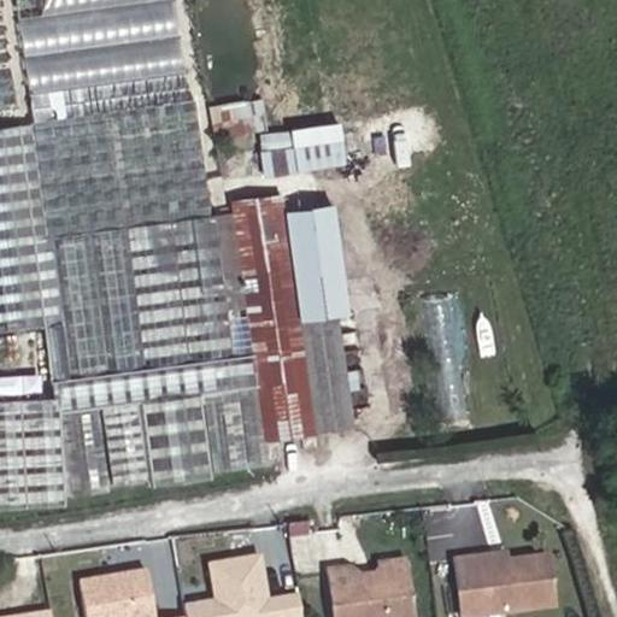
[(51,397),(0,399),(0,507),(64,504),(63,498),(110,493),(97,409),(101,407),(112,486),(152,480),(152,485),(211,477),(200,403),(205,403),(213,475),(269,465),(265,440),(353,430),(335,316),(298,321),(285,212),(282,194),(230,199),(233,215),(210,217),(194,100),(31,122),(31,125),(0,128),(0,330),(63,323),(71,394),(51,397)]
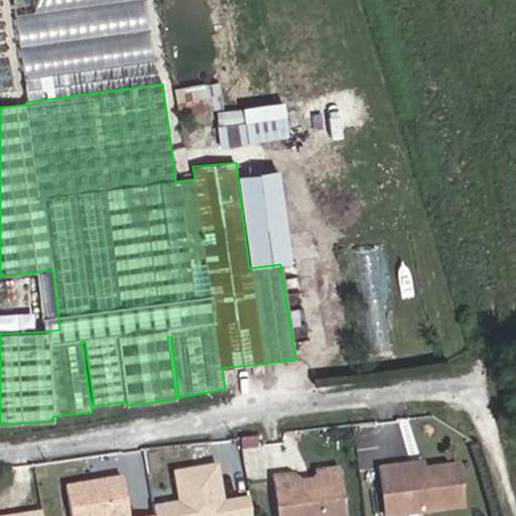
[(224,143),(288,137),(285,104),(245,108),(245,110),(221,111),(224,143)]
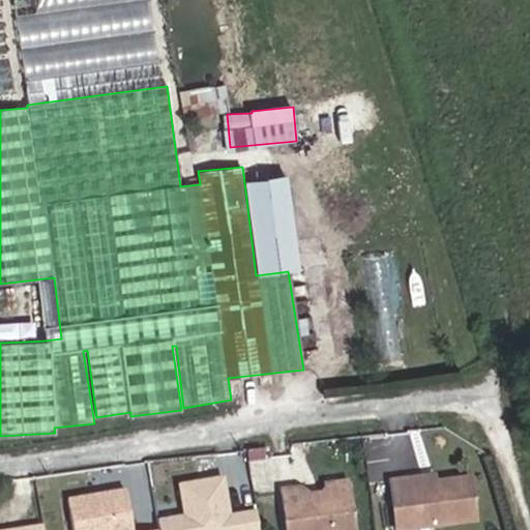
[(288,271),(299,270),(287,175),(244,182),(256,275),(288,271)]
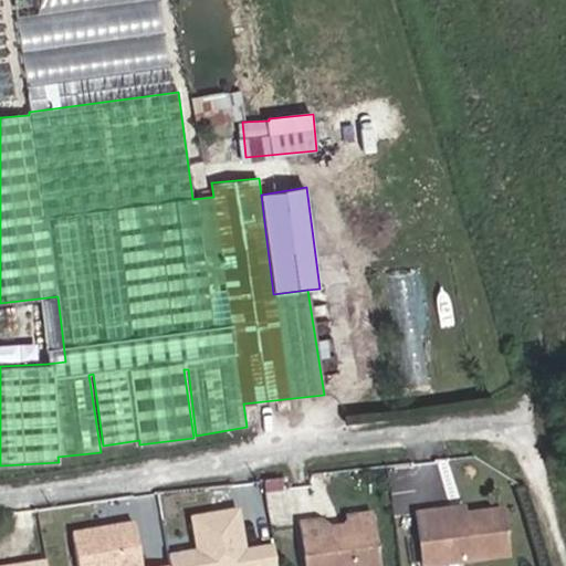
[(409,268),(390,271),(410,380),(429,377),(409,268)]
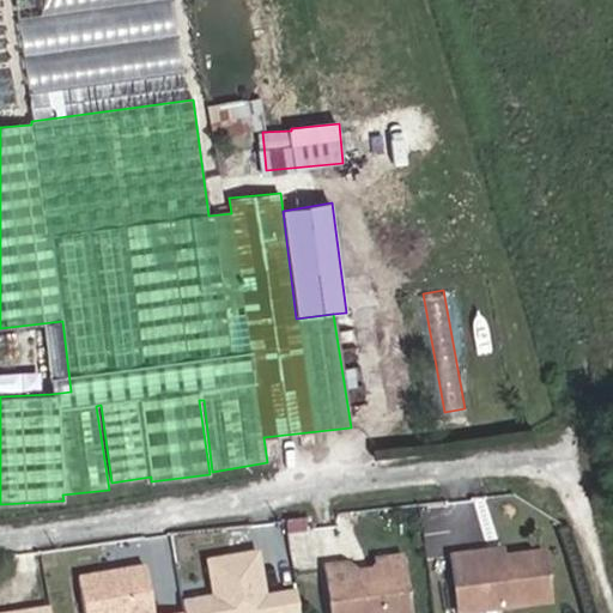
[(471,565),(501,560),(499,553),(469,558),(471,565)]
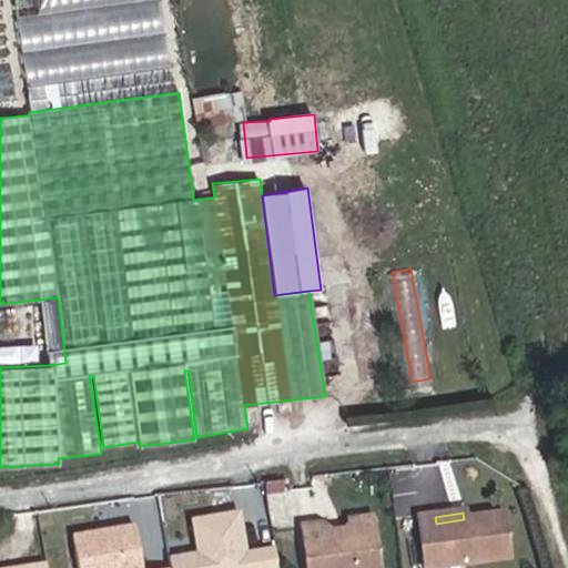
[(249,555),(241,514),(194,521),(202,567),(276,567),(273,550),(249,555)]
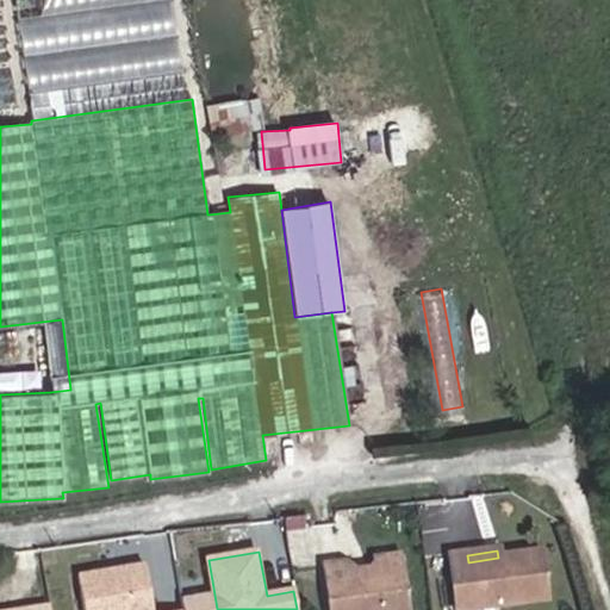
[(455,609),(504,609),(546,604),(537,552),(498,558),(468,562),(467,555),(448,558),(455,609)]
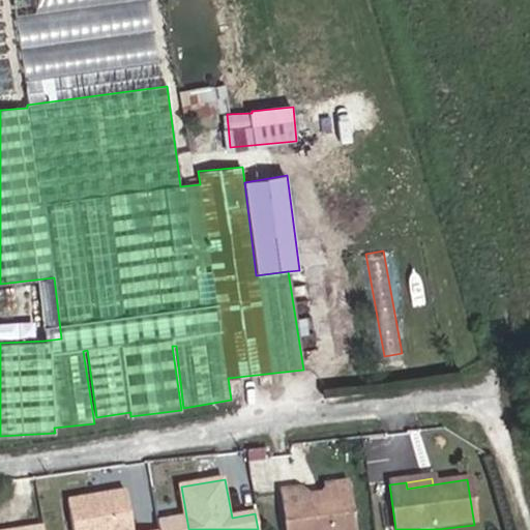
[(327,495),(348,492),(347,487),(327,490),(327,495)]
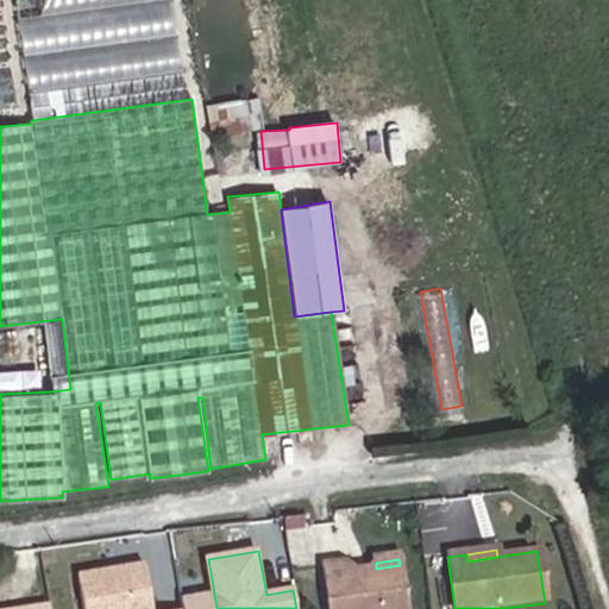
[(152,608),(145,563),(77,573),(83,608),(152,608)]
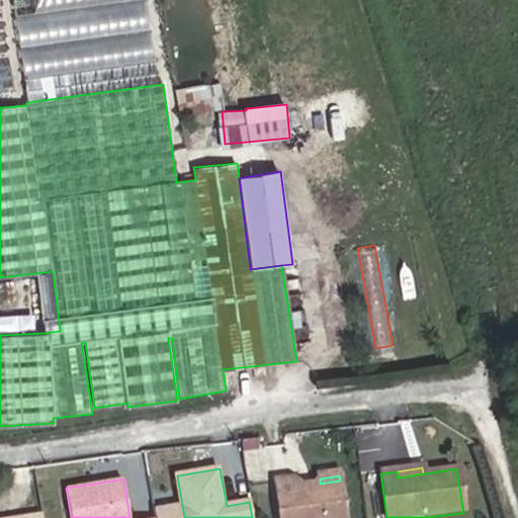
[(349,517),(340,481),(320,484),(315,494),(309,494),(293,483),(278,485),(283,517),(349,517)]
